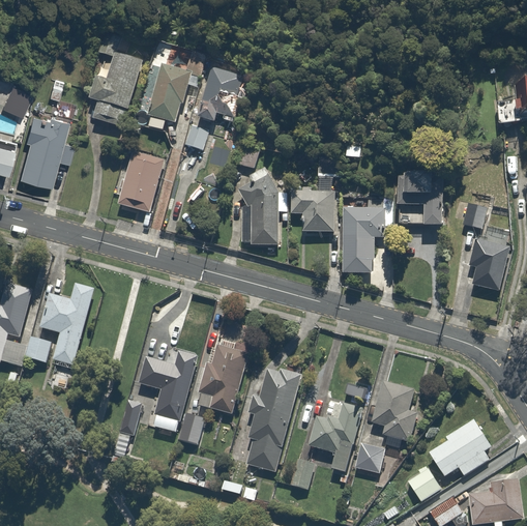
[(200,76),(207,51),(188,45),(181,68),(162,63),(146,113),(176,122),(191,72),(200,76)]
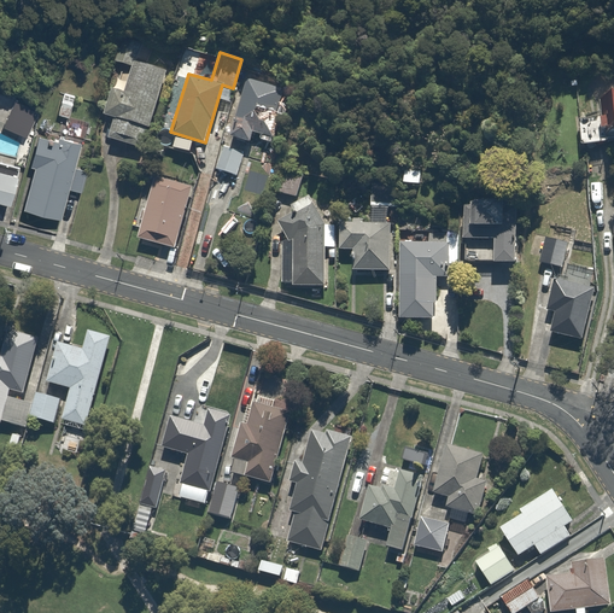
[(142,150),(167,68),(134,58),(124,89),(113,86),(104,116),(113,120),(107,139),(142,150)]
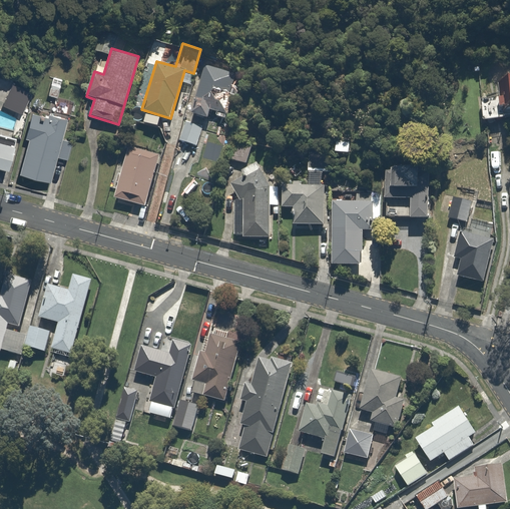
[(233,70),(203,62),(191,113),(209,117),(211,109),(228,114),(233,93),(228,91),(233,70)]
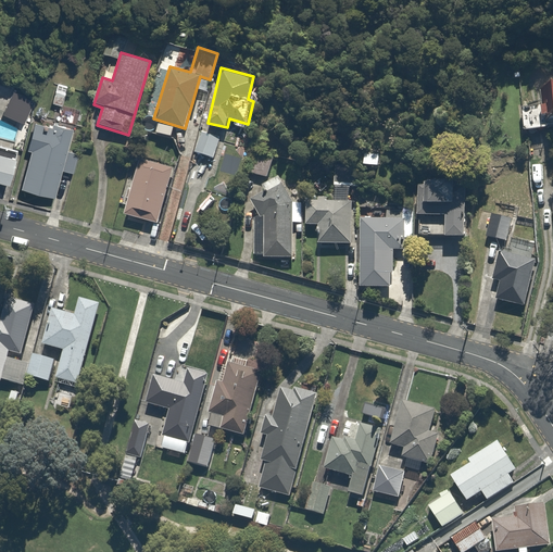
[(64,89),(53,86),(48,99),(59,103),(64,89)]
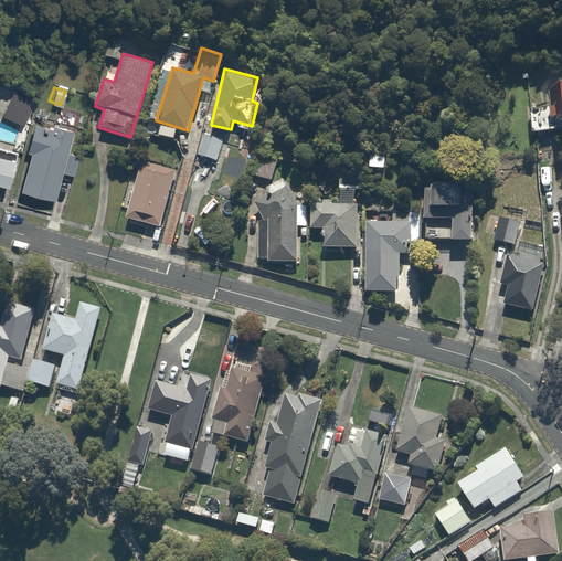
[(561,103),(529,107),(532,134),(561,129),(561,103)]
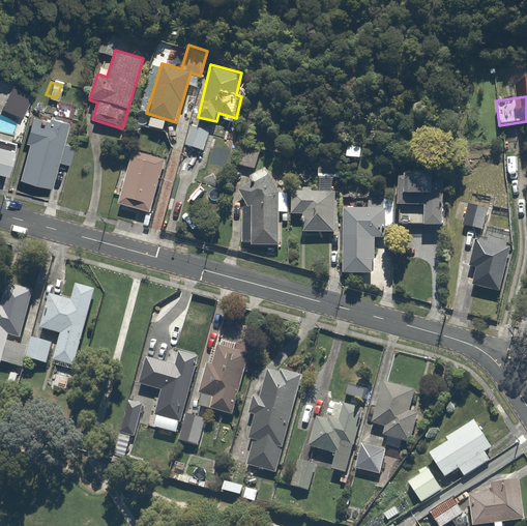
[(41,121),(29,118),(23,140),(28,141),(18,176),(49,185),(57,157),(67,161),(72,142),(63,140),(69,120),(44,113),(41,121)]
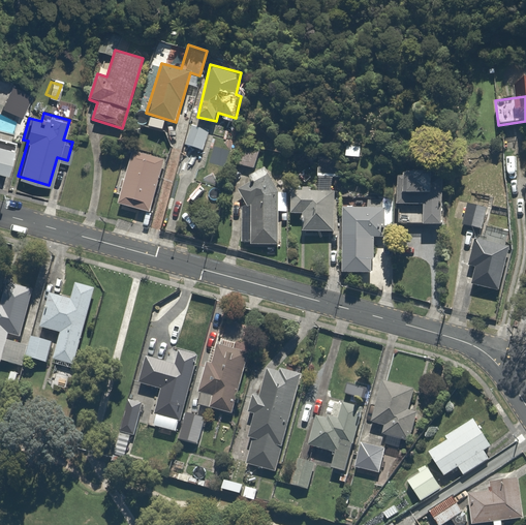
[(209,125),(186,119),(180,141),(203,147),(209,125)]
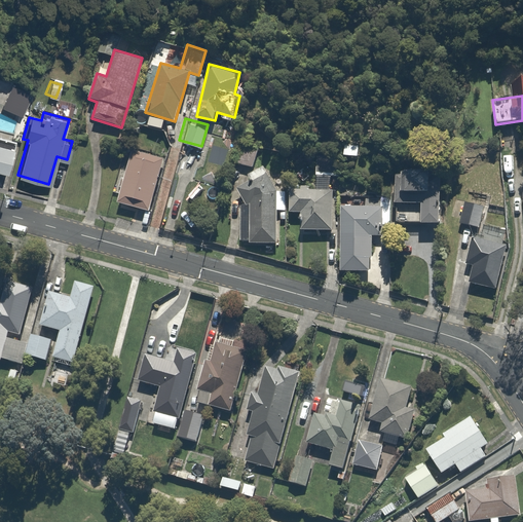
[(359,139),(344,139),(344,156),(359,156),(359,139)]
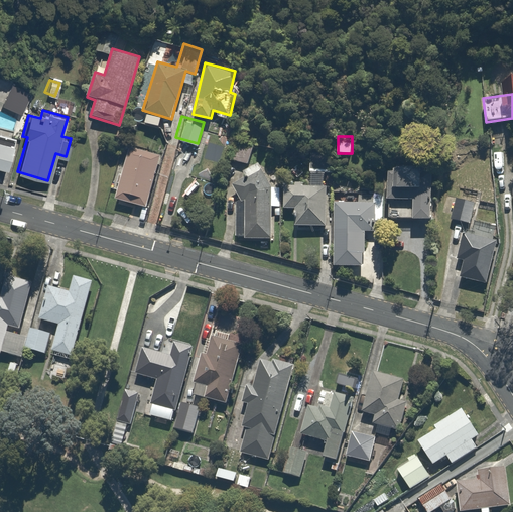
[(0,166),(8,169),(16,143),(0,138),(0,166)]
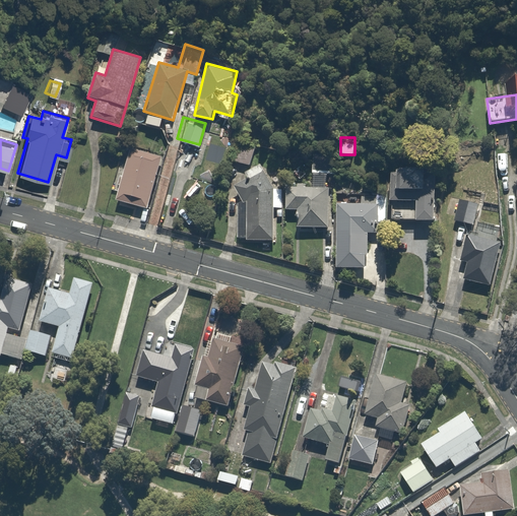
[(255,145),(232,139),(227,157),(250,164),(255,145)]
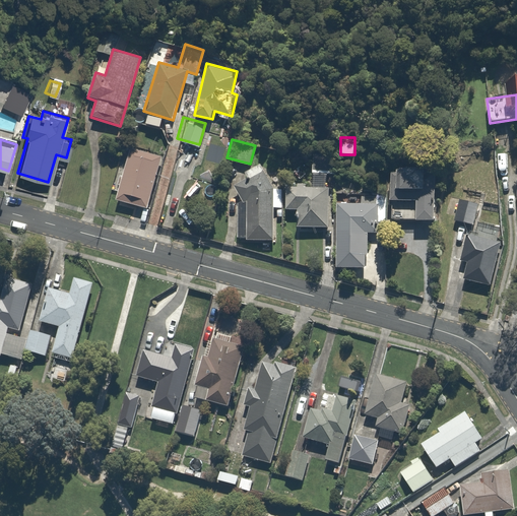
[(146,209),(163,155),(129,145),(113,199),(146,209)]
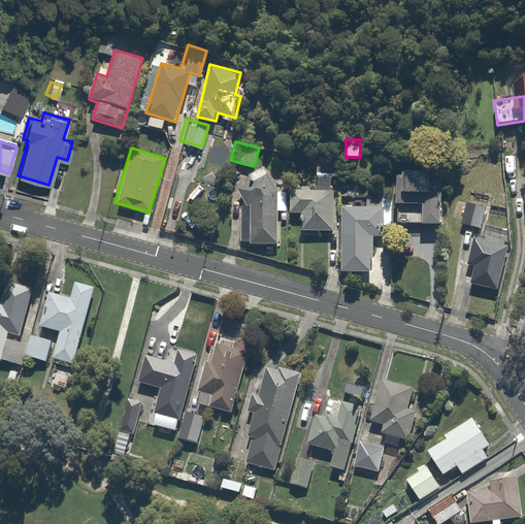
[(335,153),(317,153),(317,176),(335,176),(335,153)]
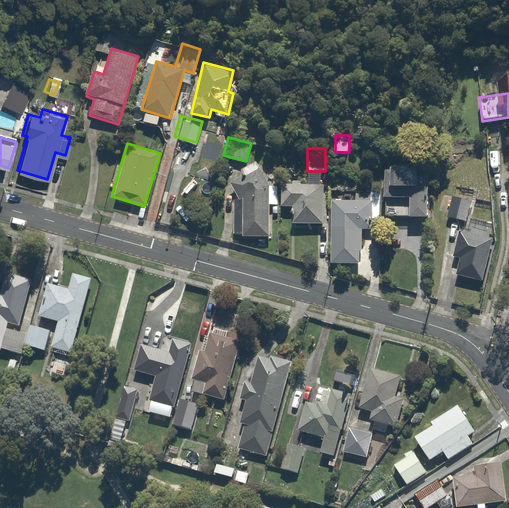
[(277,205),(278,185),(268,185),(252,159),(238,168),(243,175),(230,183),(240,200),(245,200),(243,234),(269,235),(270,205),(277,205)]
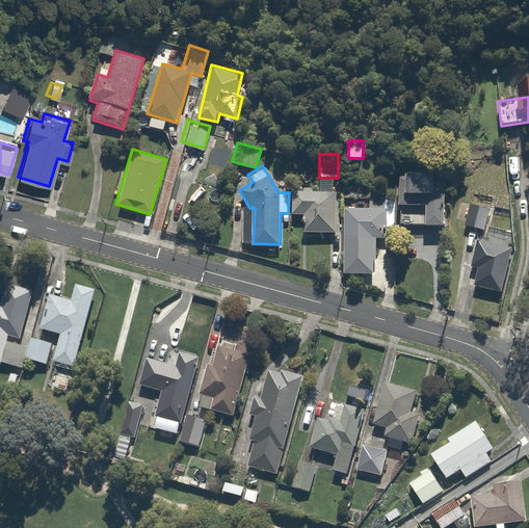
[(439,177),(411,176),(411,202),(438,202),(439,177)]
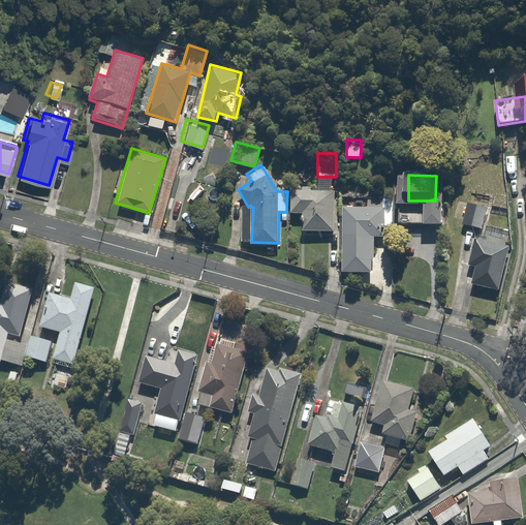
[(335,230),(337,188),(290,187),(289,214),(302,215),(302,229),(335,230)]
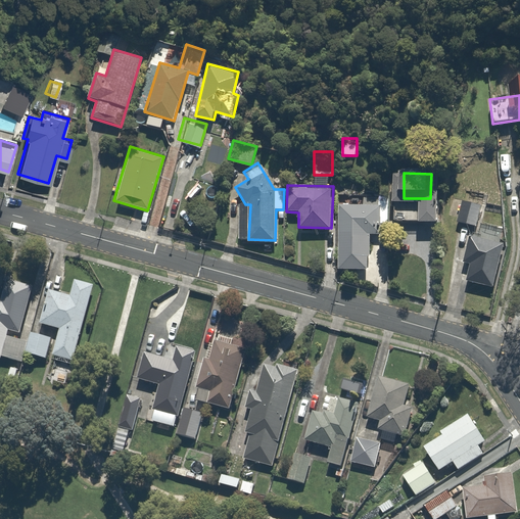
[(479,201),(457,195),(451,219),(473,225),(479,201)]
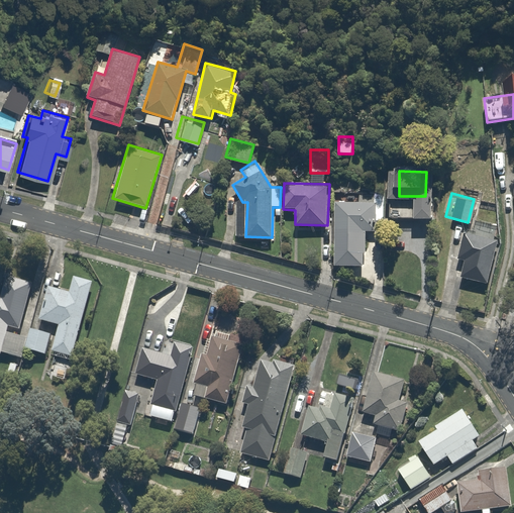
[(374,232),(375,199),(333,198),(332,268),(365,269),(366,232),(374,232)]
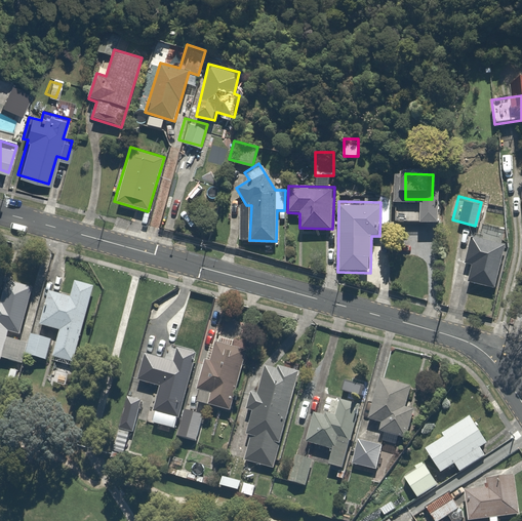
[(506,241),(470,234),(464,263),(471,265),(467,282),(494,289),(506,241)]
